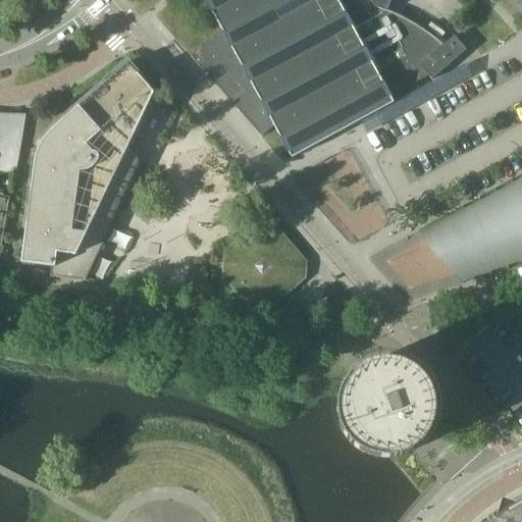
[(205,0),(221,30),(191,56),(262,137),(274,126),(292,158),(394,103),(389,97),(403,90),(406,95),(418,88),(416,83),(428,76),(432,81),(466,50),(454,36),(444,45),(436,40),(430,35),(423,30),(416,25),(409,21),(402,17),(395,14),(386,10),(390,0),(205,0)]
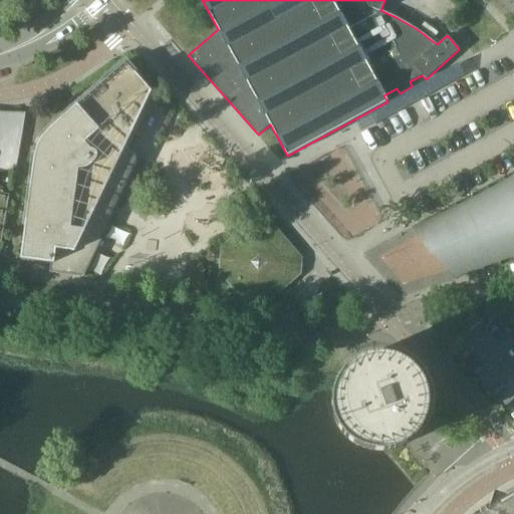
[(125,62),(51,129),(48,132),(45,135),(42,138),(40,141),(38,145),(36,149),(35,153),(34,157),(34,161),(21,259),(51,263),(49,273),(84,277),(140,162),(130,146),(137,131),(134,129),(151,91),(125,62)]
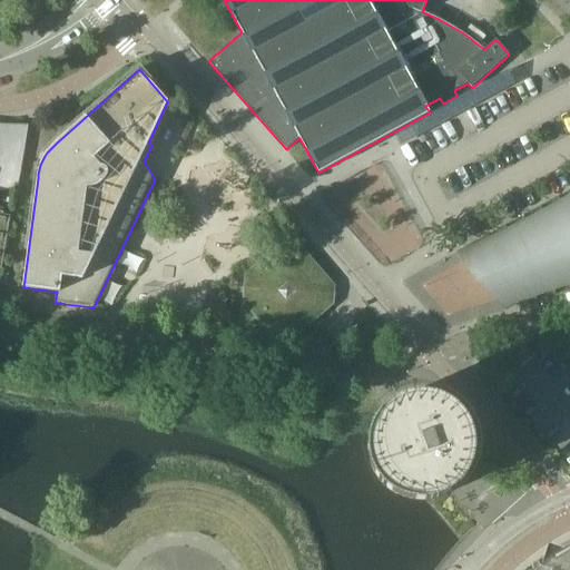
[(0,186),(18,182),(27,130),(0,129),(0,268),(1,269),(2,263),(5,263),(7,253),(5,253),(6,244),(8,244),(10,234),(8,234),(10,216),(3,215),(3,213),(0,212),(0,186)]
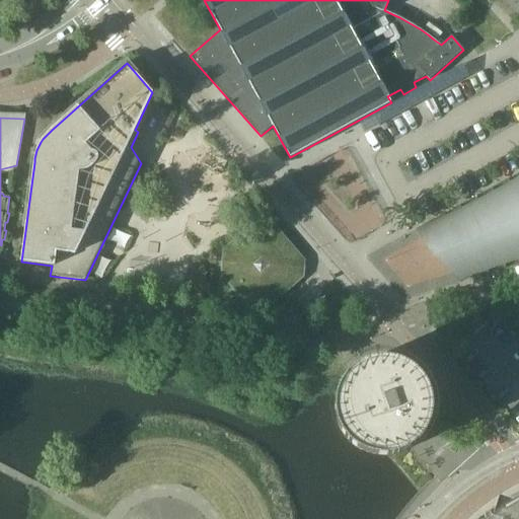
[(518,257),(518,178),(511,184),(509,178),(507,179),(510,184),(495,193),(493,188),(492,188),(494,194),(478,202),(476,197),(475,197),(477,203),(462,210),(460,205),(459,206),(461,211),(446,218),(444,214),(443,214),(445,219),(430,226),(428,222),(427,223),(428,226),(419,231),(416,229),(415,230),(418,233),(420,232),(459,278),(458,279),(461,282),(462,281),(460,279),(468,276),(470,279),(471,279),(469,275),(486,269),(488,274),(489,273),(487,269),(503,263),(505,269),(507,268),(504,263),(518,257)]
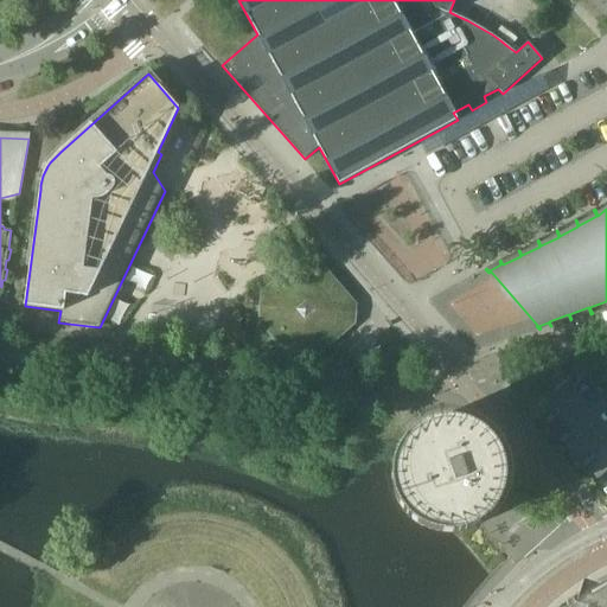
[(262,294),(261,305),(260,321),(301,369),(353,323),(355,306),(310,253),(262,294)]
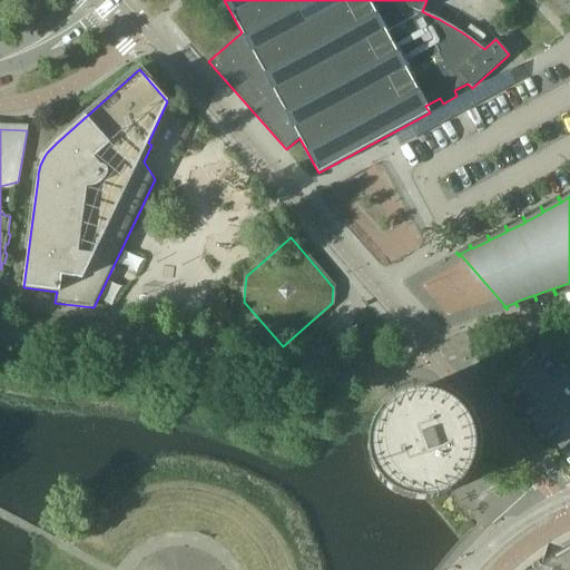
[(403,396),(400,397),(393,401),(387,405),(383,410),(379,414),(375,421),(372,426),(370,432),(370,433),(369,440),(367,446),(369,453),(370,460),(372,467),(374,472),(377,478),(382,483),(386,488),(392,492),(397,494),(403,498),(410,499),(415,500),(422,501),(428,500),(434,499),(440,497),(446,494),(451,491),(457,487),(461,482),(465,477),(469,470),(472,464),(473,458),(474,450),(474,443),(473,436),(472,430),(469,423),(465,418),(462,412),(458,408),(452,403),(446,400),(440,396),(433,394),(426,393),(420,393),(418,393),(414,393),(411,394),(406,395),(403,396)]
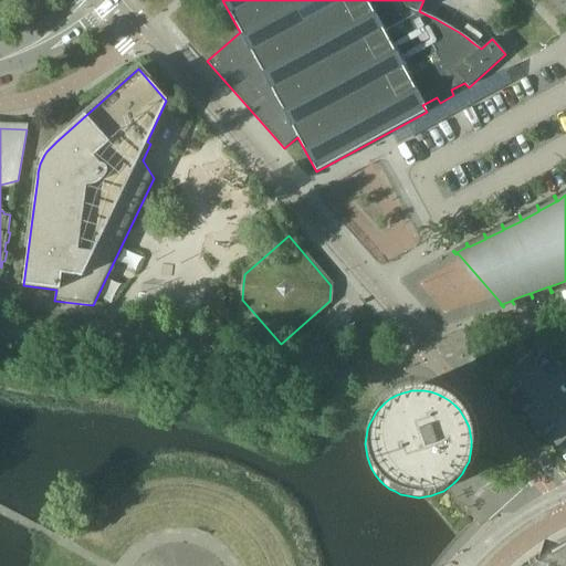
[(565,565),(565,542),(554,548),(537,561),(530,565),(565,565)]
